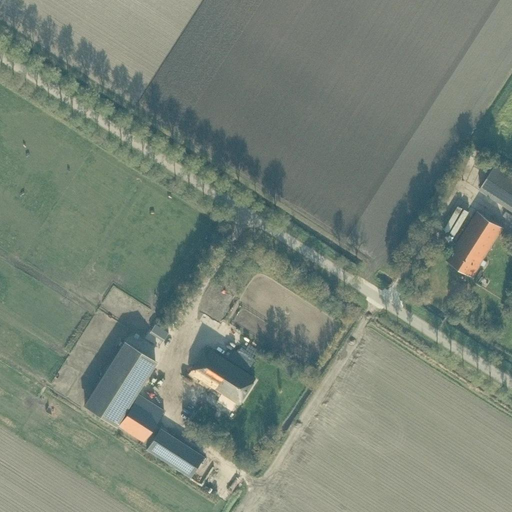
[(511,175),(495,164),(479,189),(511,210),(511,175)]
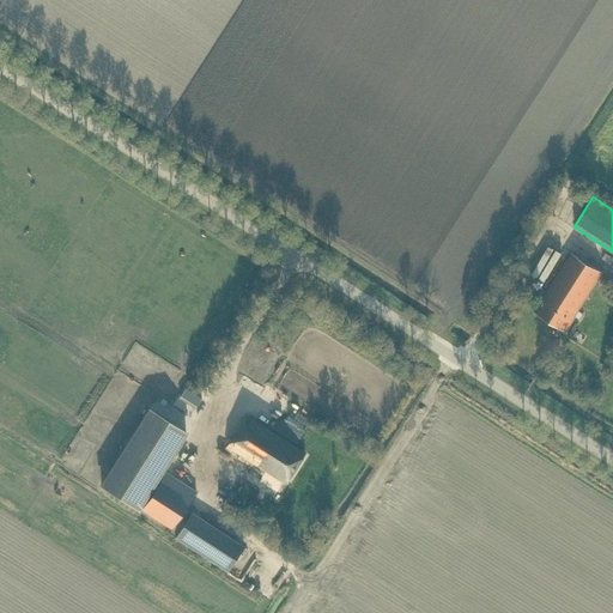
[(534,313),(565,332),(602,273),(572,253),(534,313)]
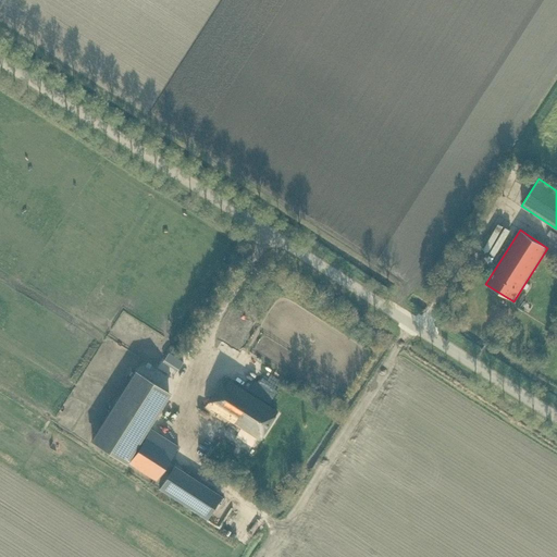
[(89,441),(126,463),(171,393),(135,370),(89,441)]
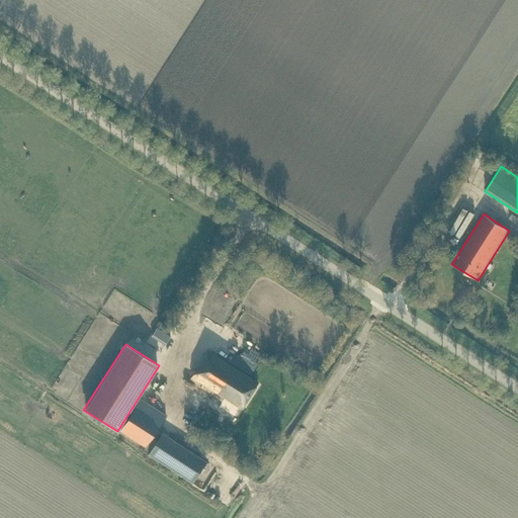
[(209,351),(191,377),(216,394),(223,399),(218,407),(232,416),(237,408),(240,410),(258,382),(209,351)]
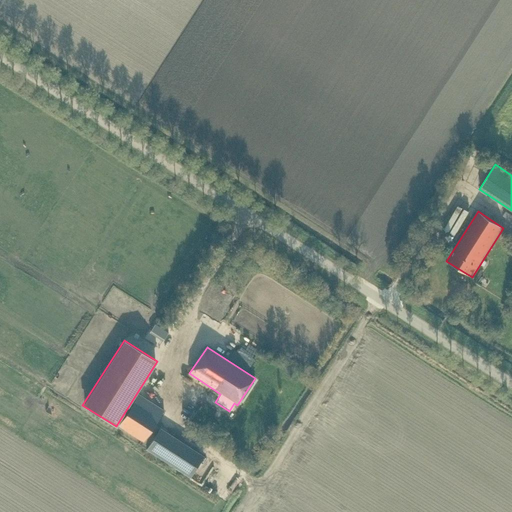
[(118,426),(143,442),(164,410),(139,394),(118,426)]
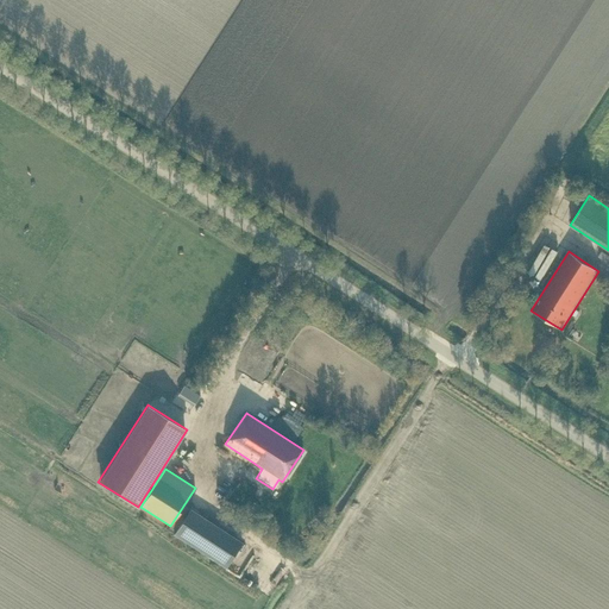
[(209,483),(208,494),(220,495),(221,484),(209,483)]
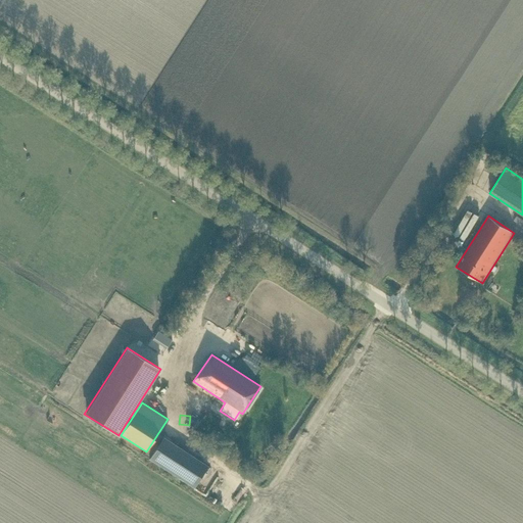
[(149,459),(194,488),(208,466),(163,436),(149,459)]
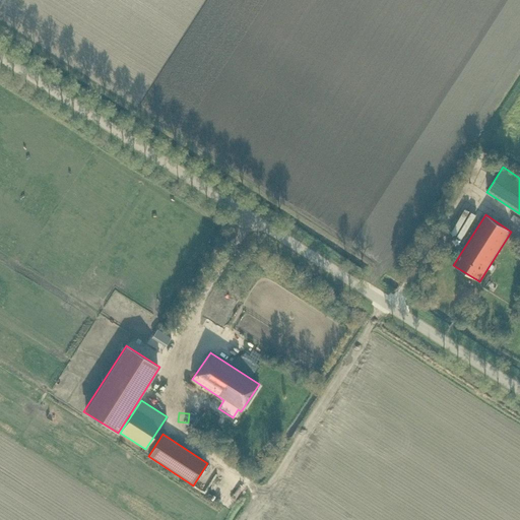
[(214,500),(223,486),(218,483),(210,497),(214,500)]
